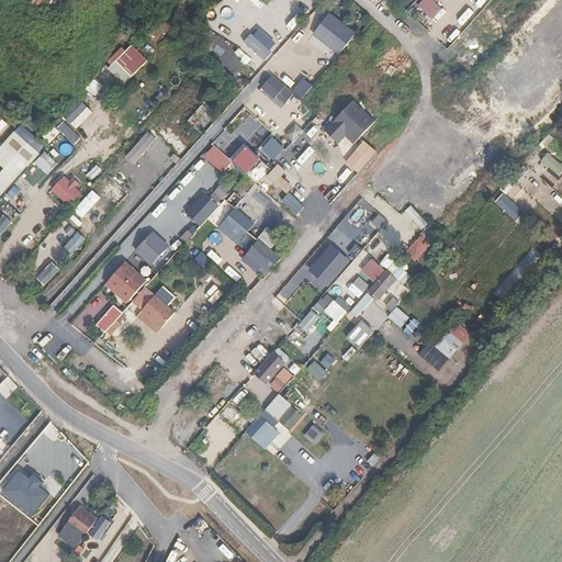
[(433,0),(422,0),(417,6),(431,19),(441,9),(433,0)]
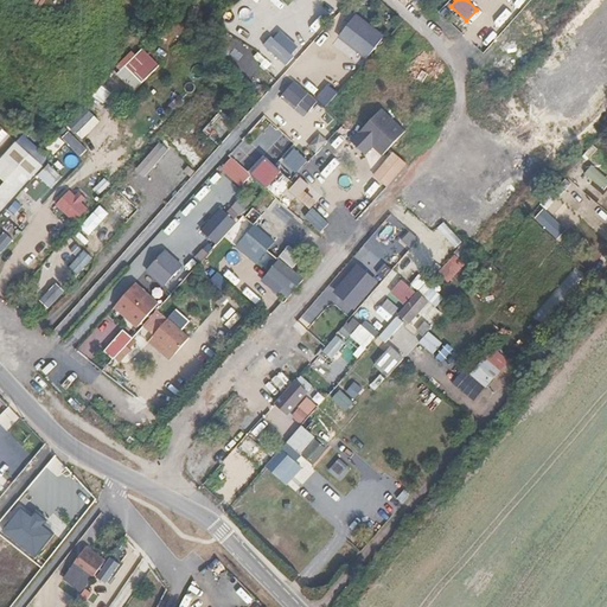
[(237,11),(229,24),(254,38),(261,26),(237,11)]
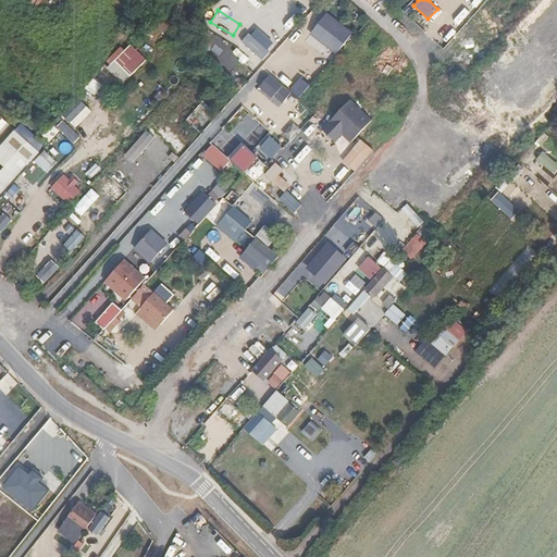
[(354,32),(327,12),(308,35),(335,56),(354,32)]
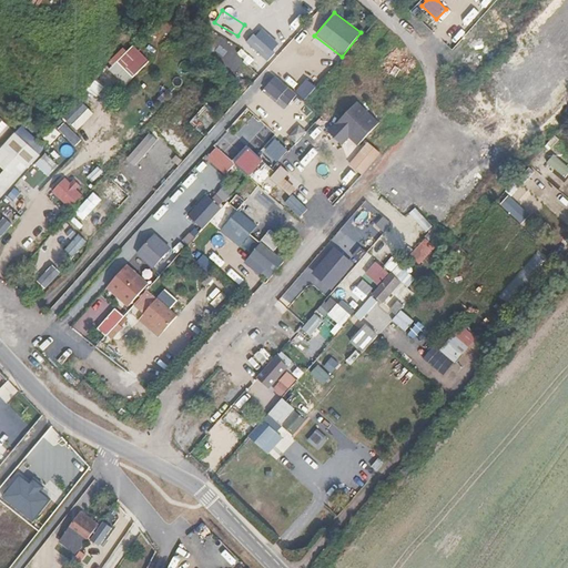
[(465,40),(475,26),(462,16),(450,30),(465,40)]
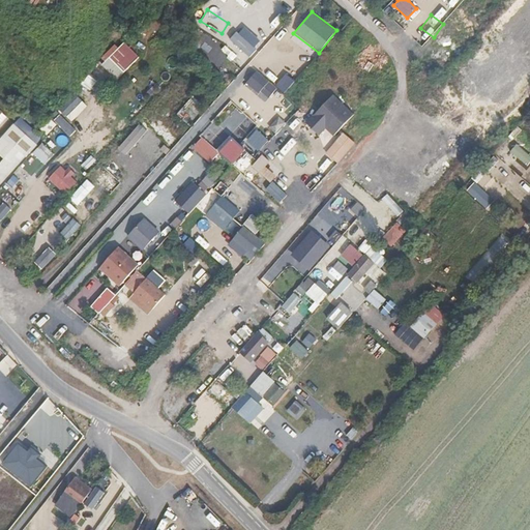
[(261,41),(240,25),(228,40),(249,58),(256,49),(261,41)]
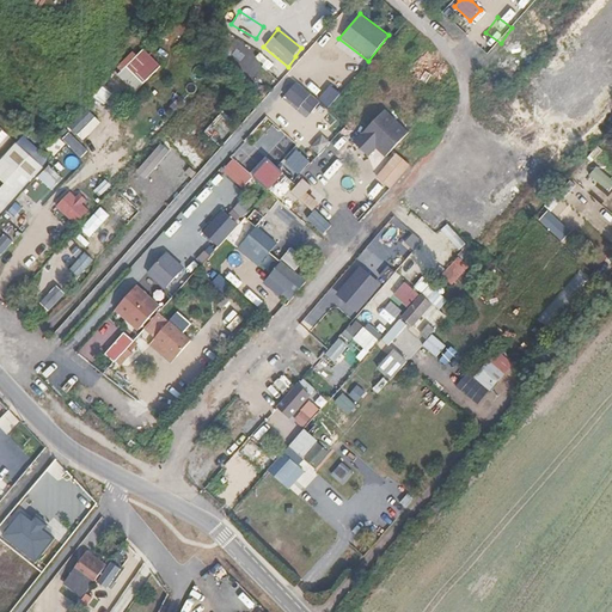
[(489,46),(485,50),(499,60),(502,55),(489,46)]
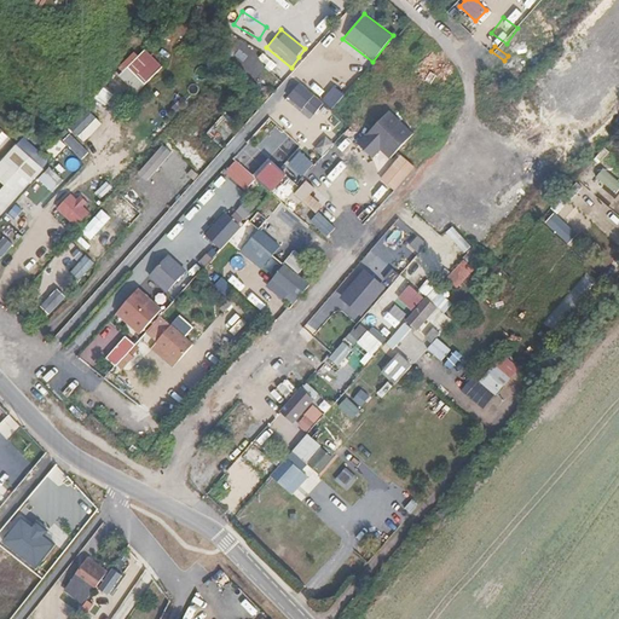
[(146,48),(139,57),(134,52),(115,71),(139,93),(165,67),(146,48)]
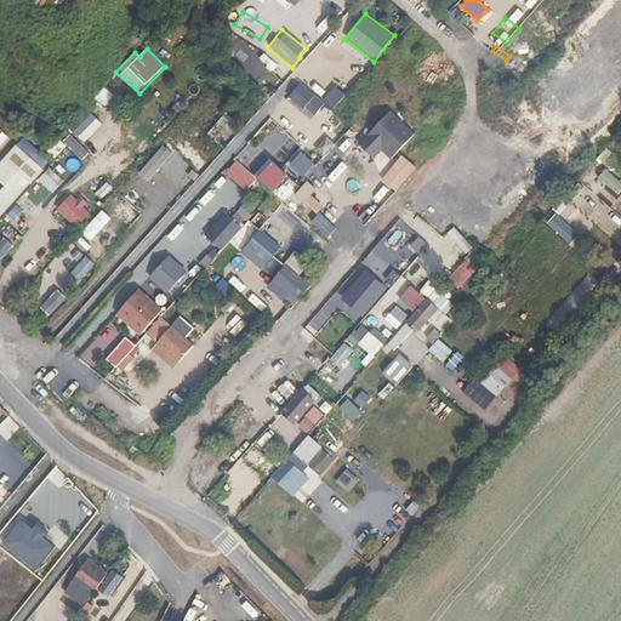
[(325,102),(297,81),(285,100),(312,118),(325,102)]
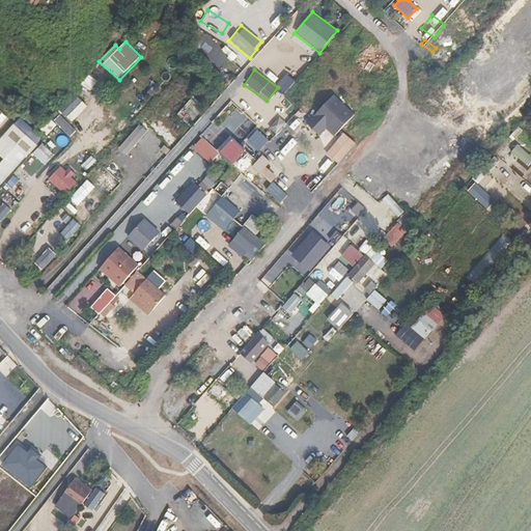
[(287,74),(277,86),(287,94),(298,82),(287,74)]
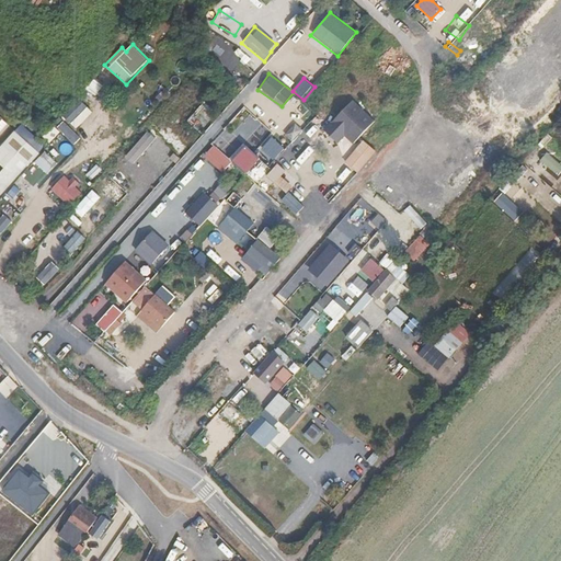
[(94,79),(87,89),(96,95),(104,86),(94,79)]
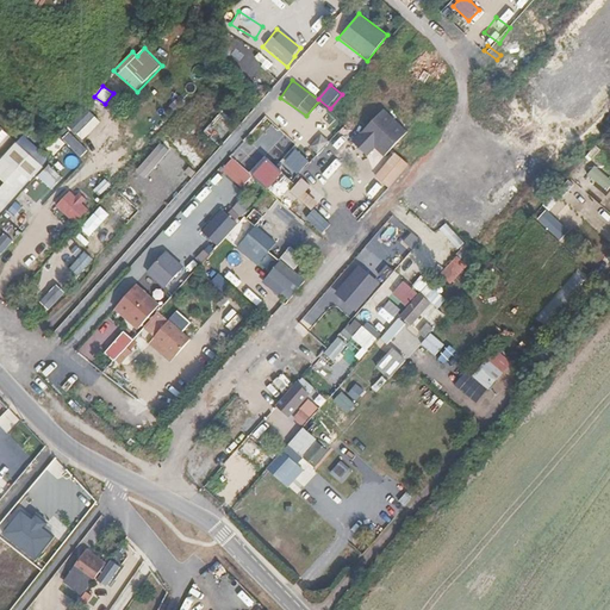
[(87,106),(68,124),(82,141),(101,123),(87,106)]
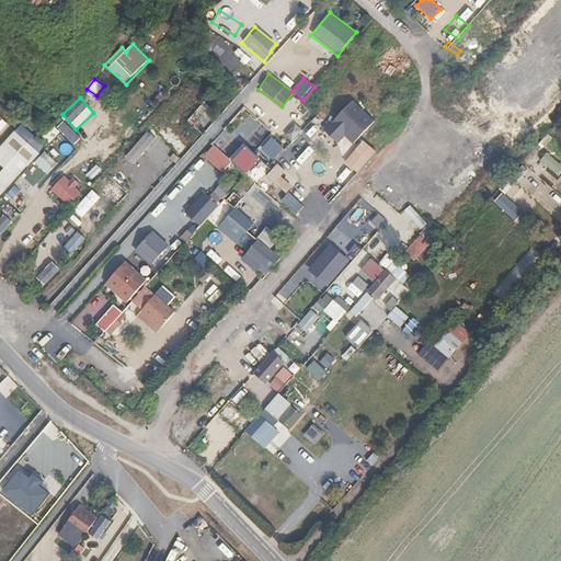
[(350,98),(320,127),(332,141),(341,134),(353,146),(362,136),(375,122),(350,98)]
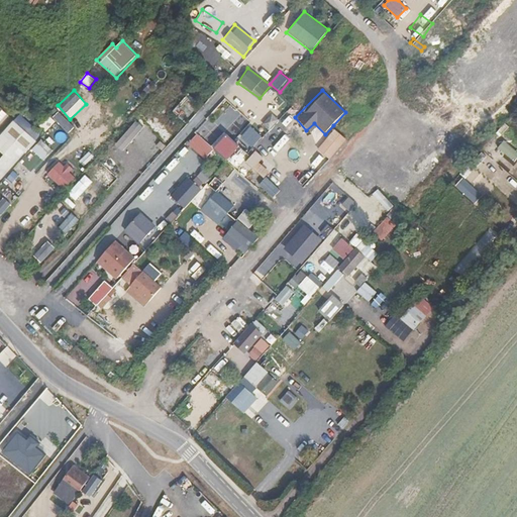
[(210,115),(224,130),(240,115),(226,100),(210,115)]
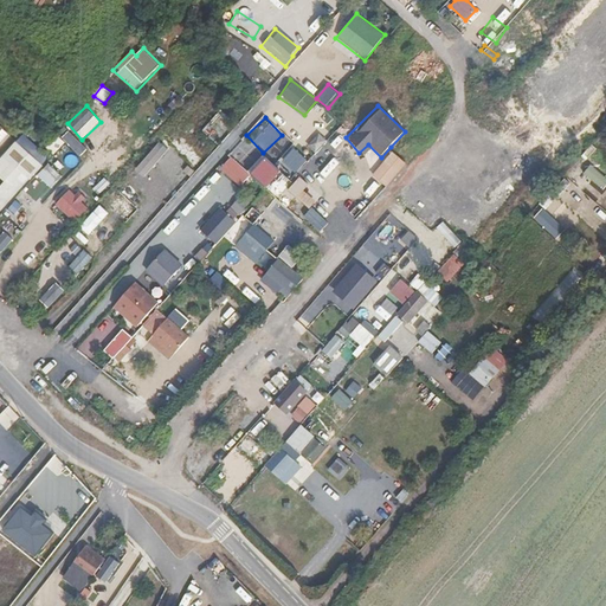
[(83,156),(90,147),(68,131),(62,141),(83,156)]
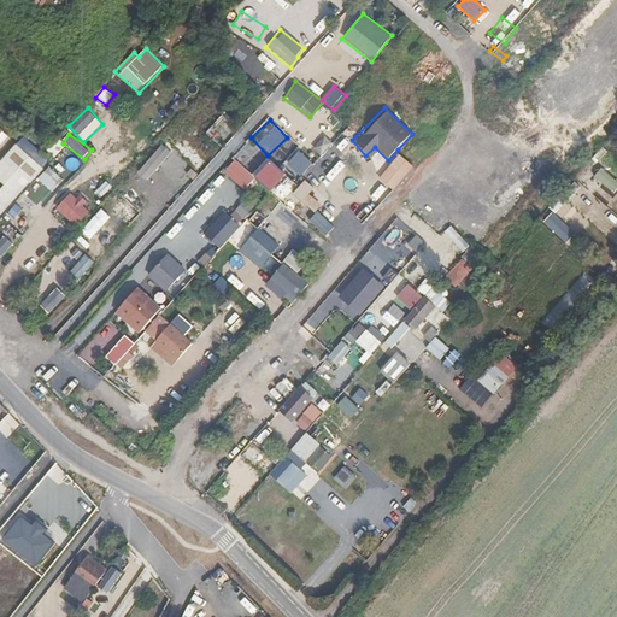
[(0,182),(3,184),(0,187),(0,217),(51,162),(23,136),(0,159),(0,182)]
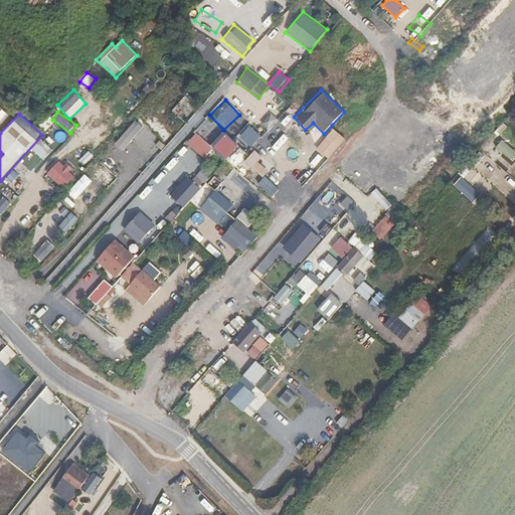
[(39,125),(45,132),(56,122),(49,115),(39,125)]
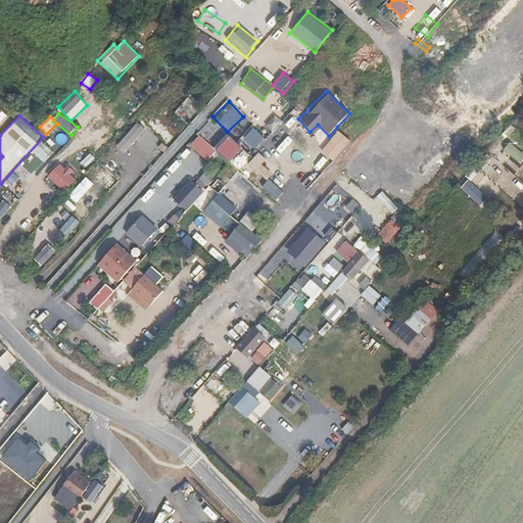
[(337,127),(329,136),(318,152),(333,163),(351,141),(337,127)]
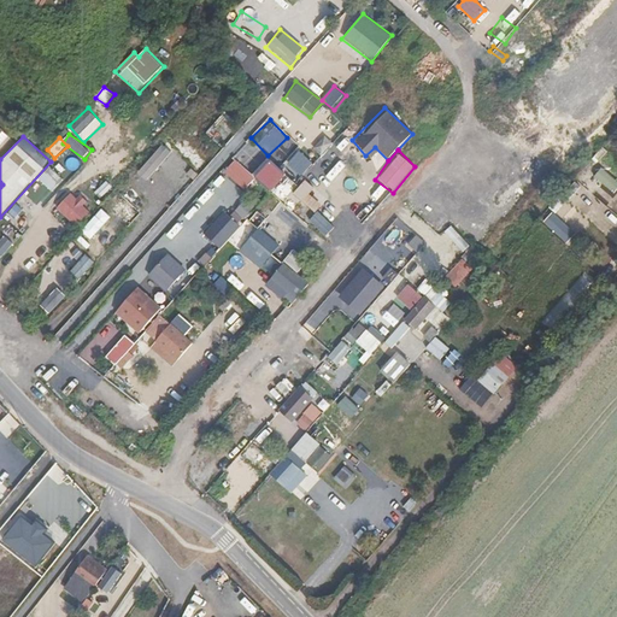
[(299,152),(288,164),(300,176),(312,164),(299,152)]
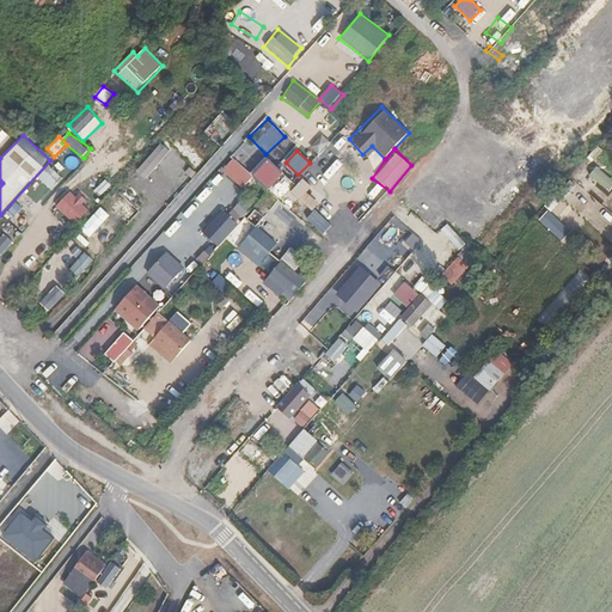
[(307,167),(320,182),(335,166),(322,153),(307,167)]
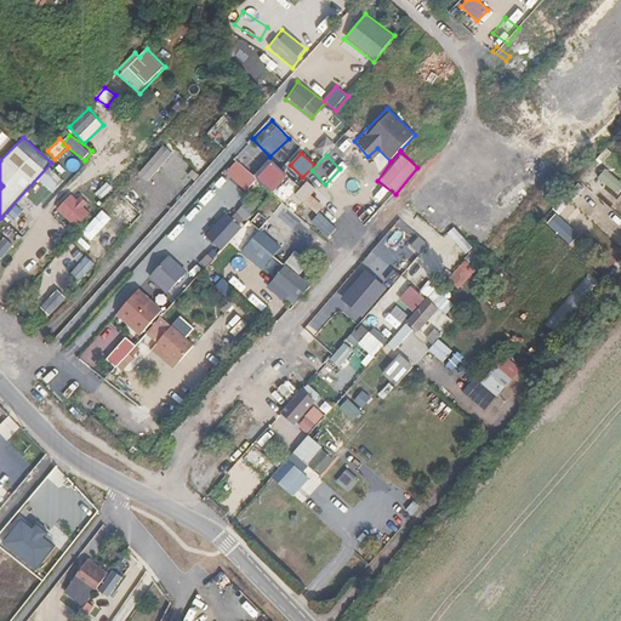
[(256,178),(235,161),(226,175),(245,192),(256,178)]
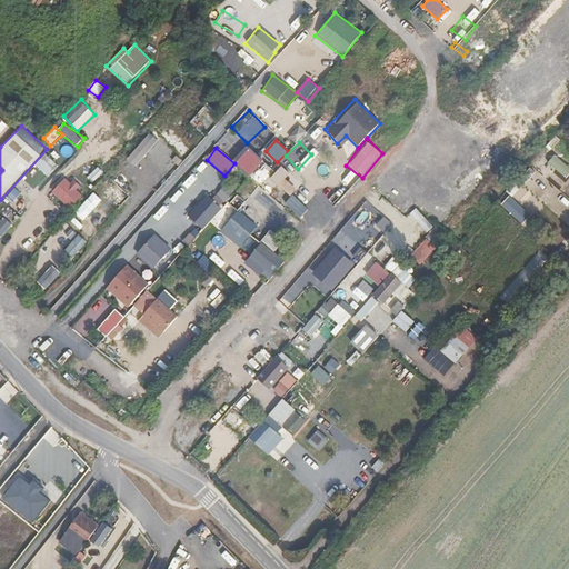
[(277,183),(268,177),(275,168),(249,149),(236,166),(270,192),(277,183)]
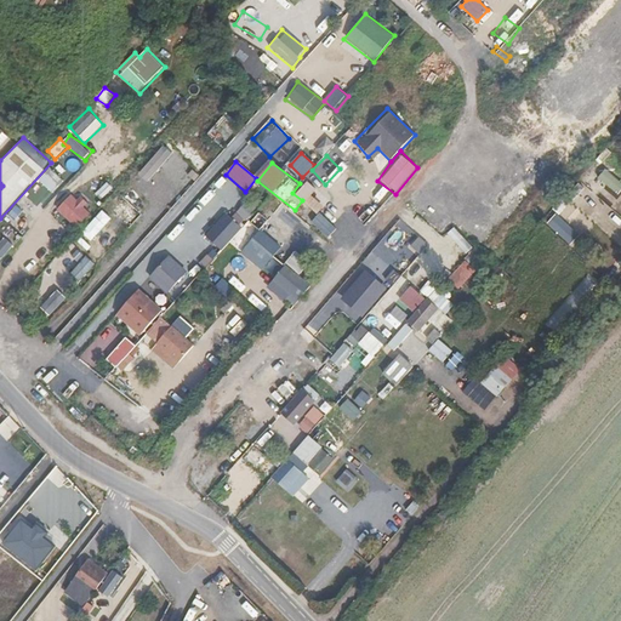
[(52,193),(64,181),(51,167),(39,180),(52,193)]
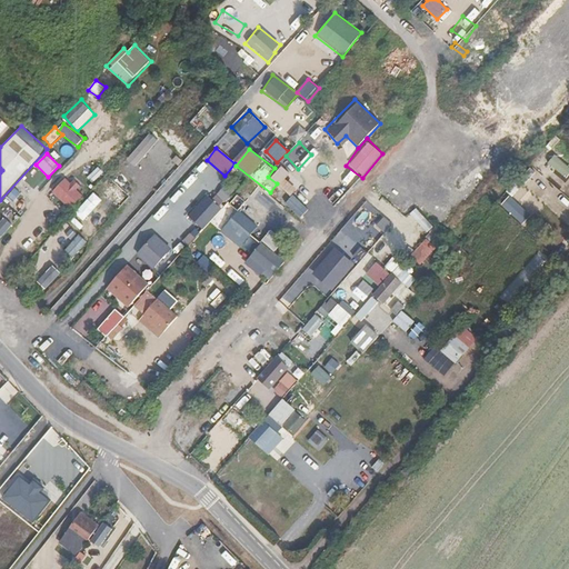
[(278,187),(290,173),(282,166),(270,179),(278,187)]
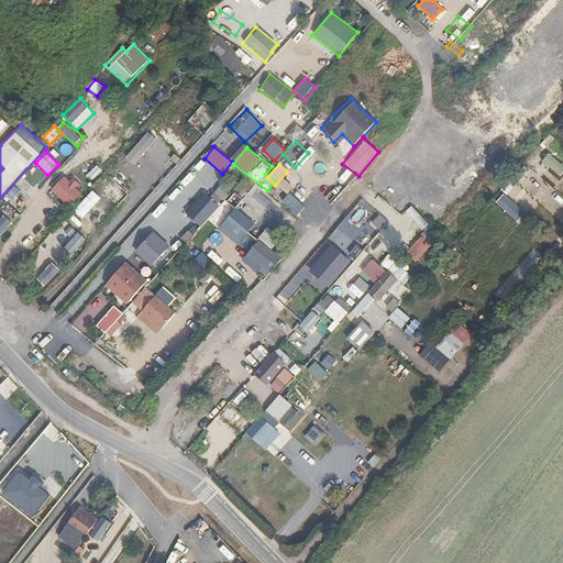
[(87,176),(92,180),(102,170),(97,166),(87,176)]
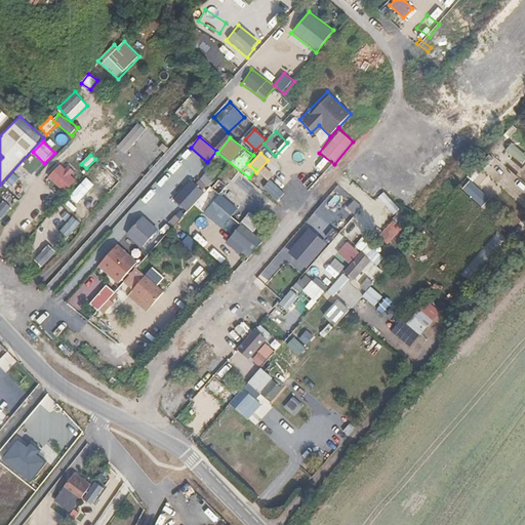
[(68,165),(65,169),(59,165),(48,177),(65,193),(77,180),(71,174),(74,171),(68,165)]
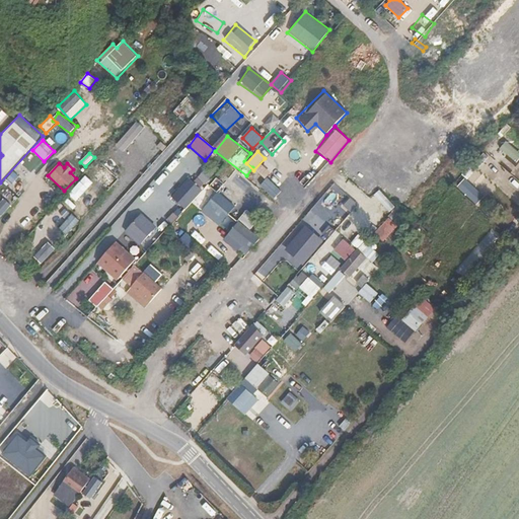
[(161,183),(173,170),(168,166),(157,179),(161,183)]
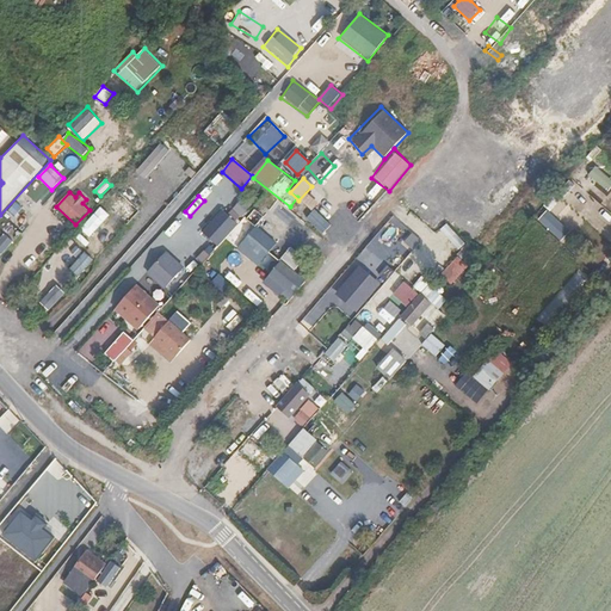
[(296,233),(303,224),(279,203),(272,213),(296,233)]
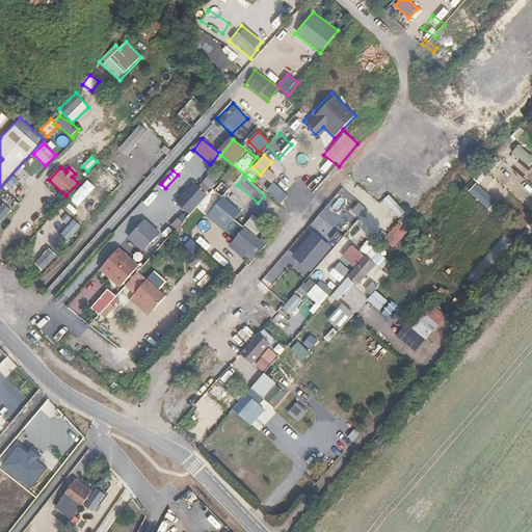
[(205,194),(190,180),(171,203),(187,214),(205,194)]
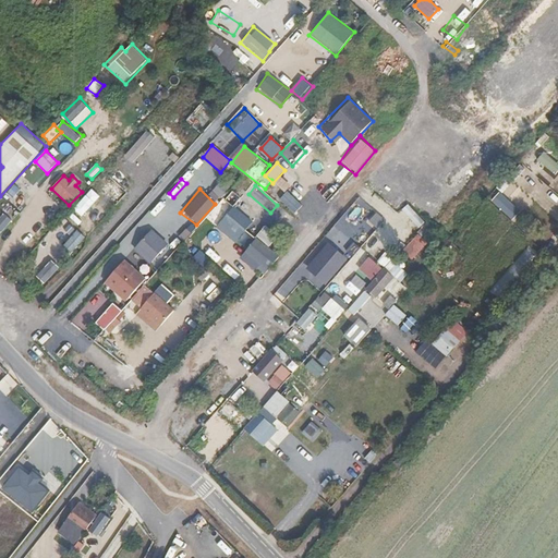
[(302,205),(287,191),(280,198),(294,213),(302,205)]
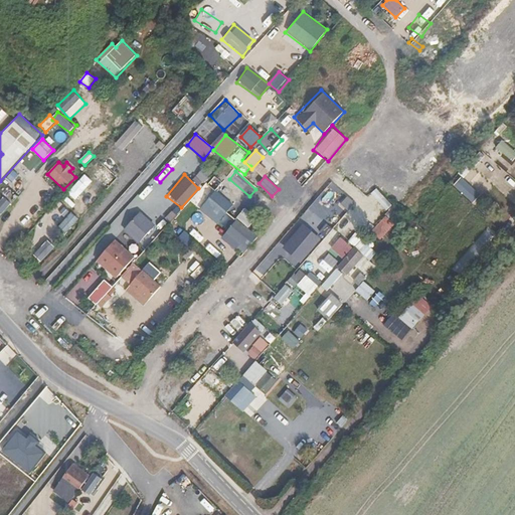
[(480,194),(461,177),(453,185),(472,203),(480,194)]
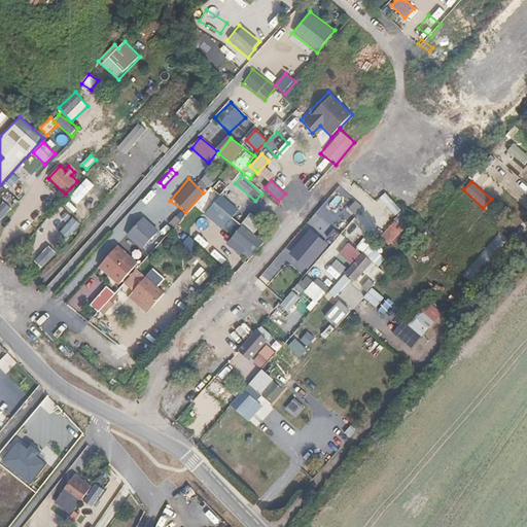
[(6,187),(19,198),(23,194),(10,183),(6,187)]
